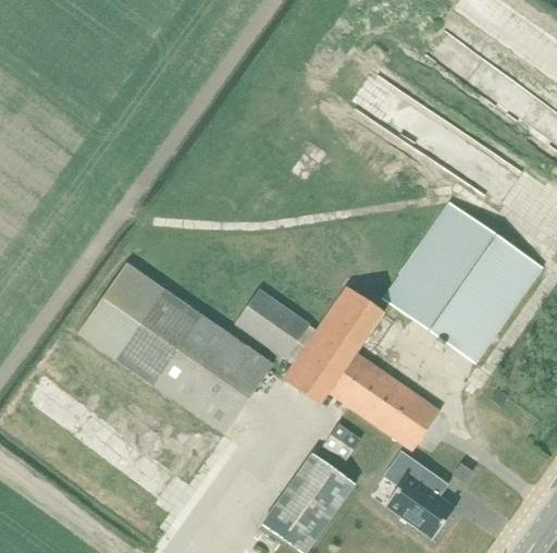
[(448,200),(381,297),(474,361),(542,266),(448,200)]
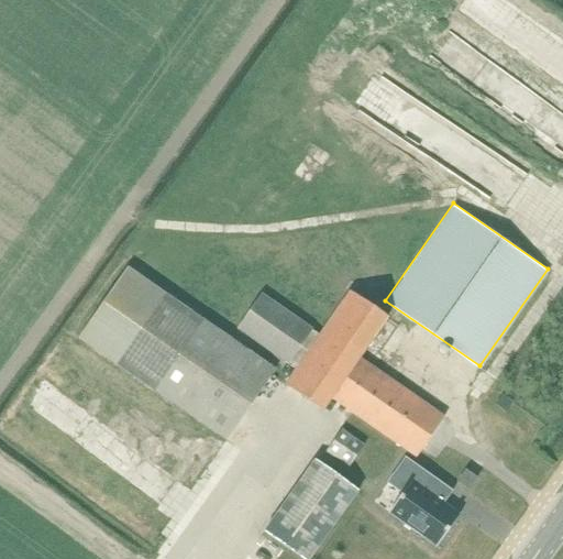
[(276,368),(166,289),(129,263),(80,335),(118,360),(225,438),(276,368)]
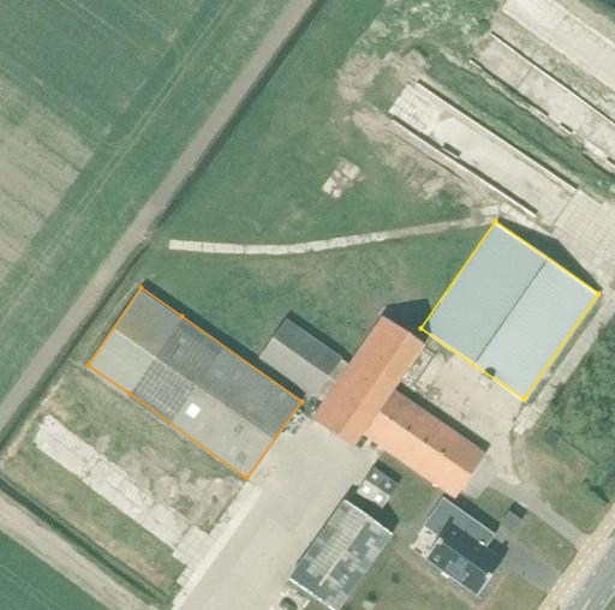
[(286,317),(261,354),(326,400),(314,418),(353,447),(364,431),(455,496),(485,453),(394,388),(425,345),(384,316),(352,363),(286,317)]
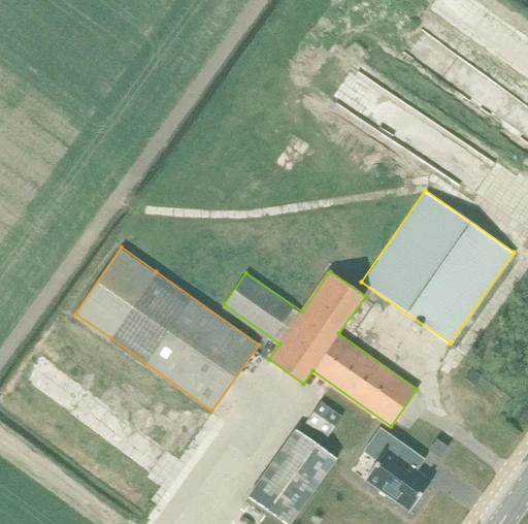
[(320,399),(305,421),(327,435),(341,414),(320,399)]
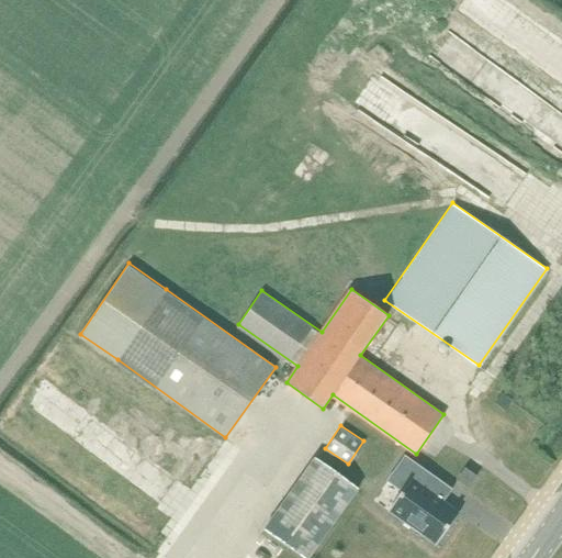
[(458,512),(441,500),(440,495),(437,493),(444,484),(450,489),(451,488),(404,454),(388,479),(402,489),(389,509),(436,543),(458,512)]
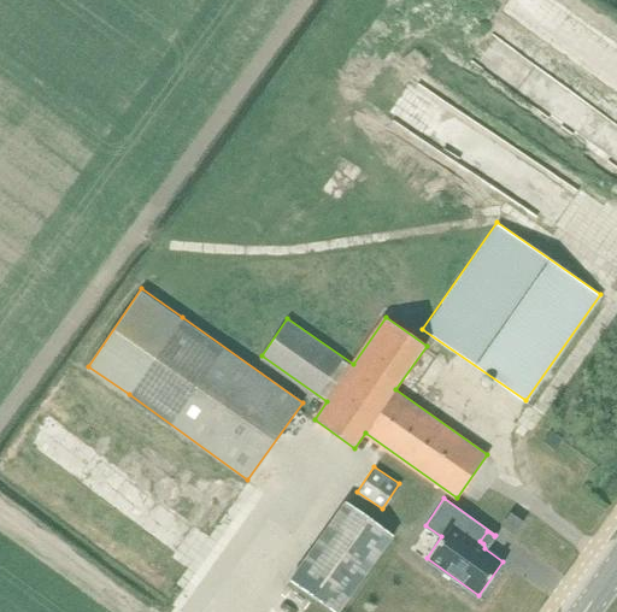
[(348,501),(292,580),(336,611),(340,611),(395,535),(348,501)]
